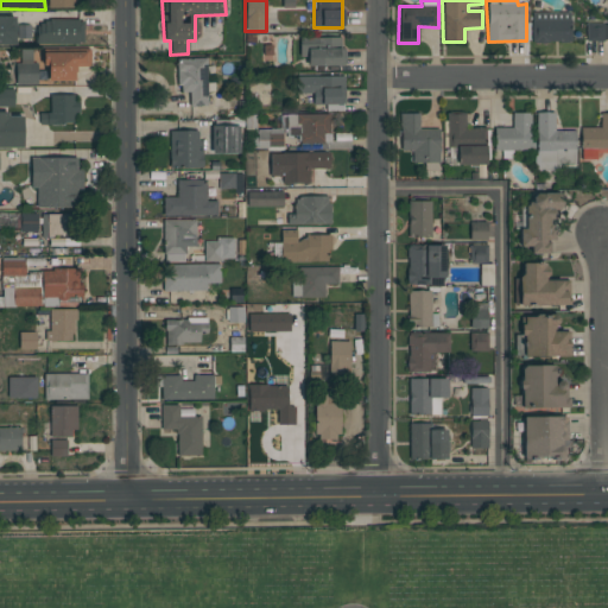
[(570,12),(532,12),(531,42),(570,43),(570,12)]
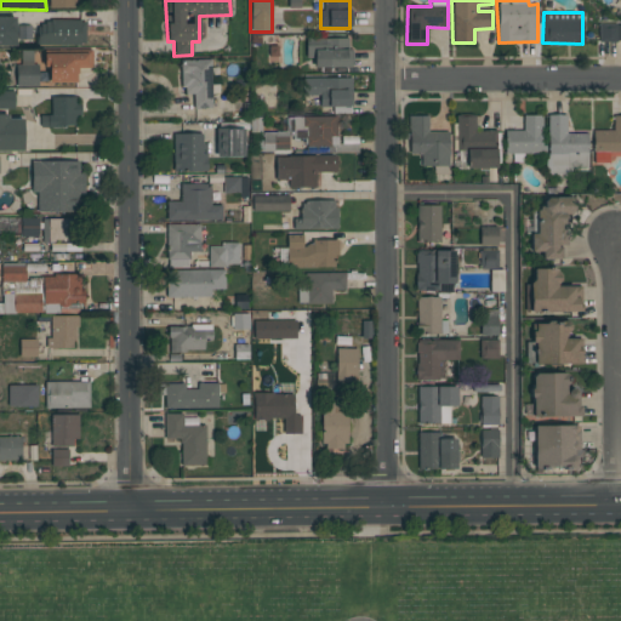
[(0,46),(16,47),(16,17),(0,16),(0,46)]
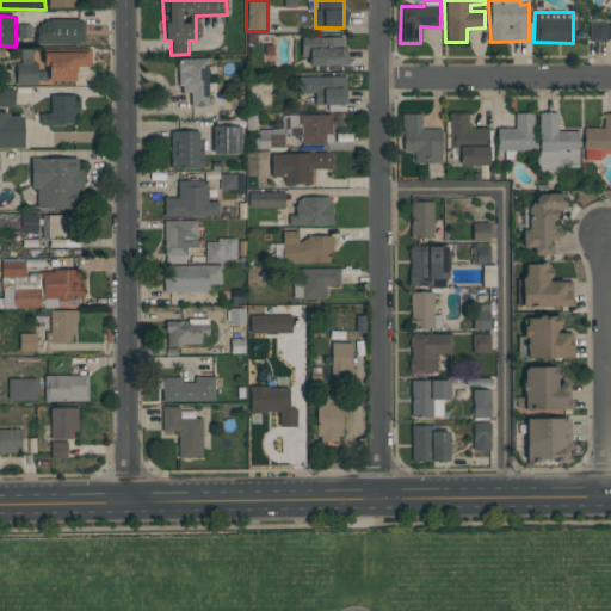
[(84,20),(36,22),(37,45),(85,44),(84,20)]
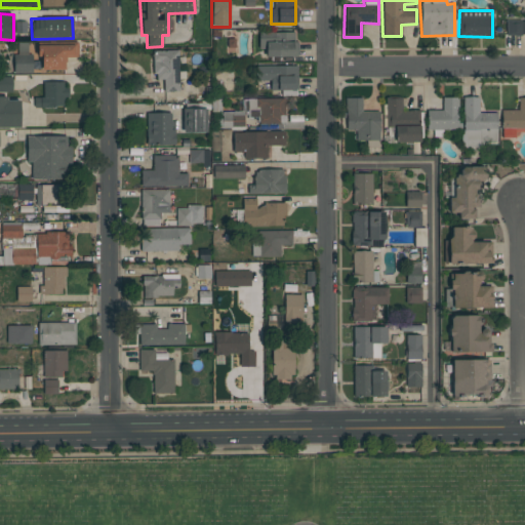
[(507,36),(524,35),(524,19),(506,21),(507,36)]
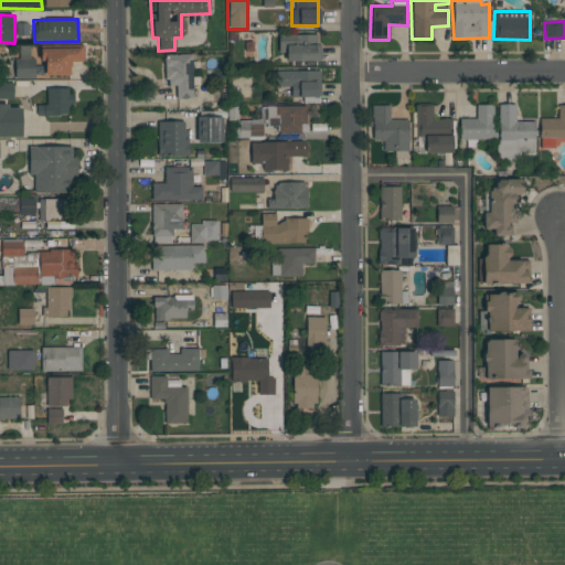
[(286,62),(319,62),(319,34),(278,35),(278,52),(285,52),(286,62)]
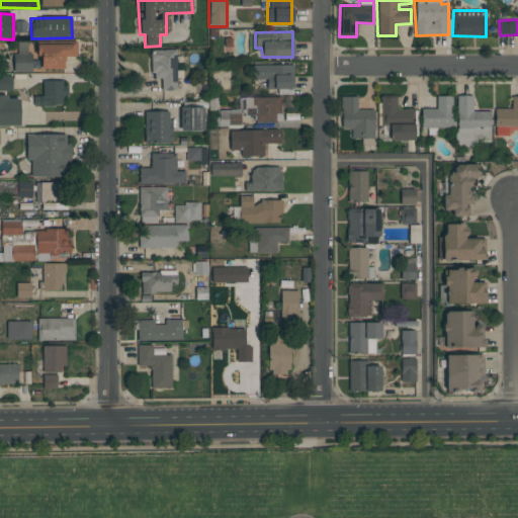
[(76,57),(76,45),(39,45),(39,69),(65,69),(64,57),(76,57)]
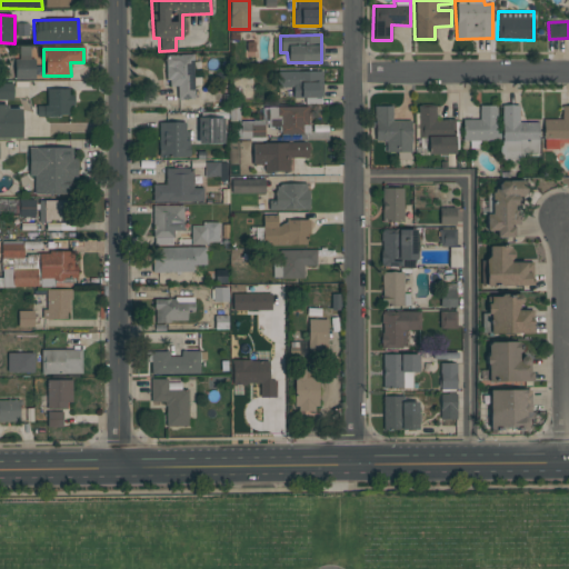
[(166,56),(167,88),(177,88),(177,100),(193,100),(192,55),(166,56)]
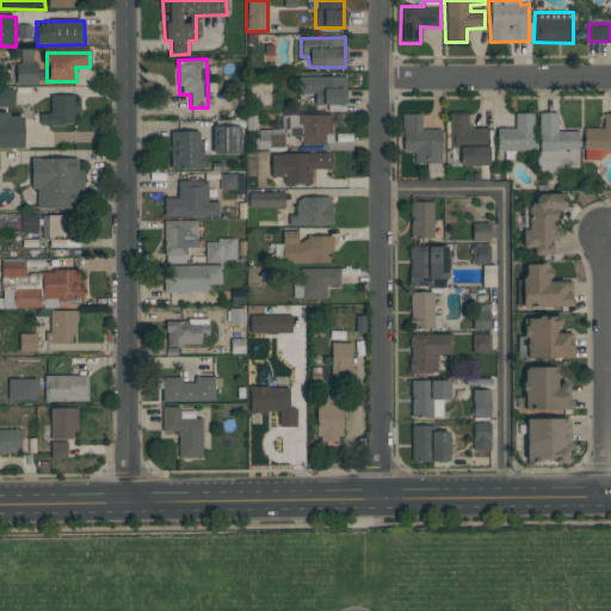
[(17,85),(37,85),(37,65),(16,65),(17,85)]
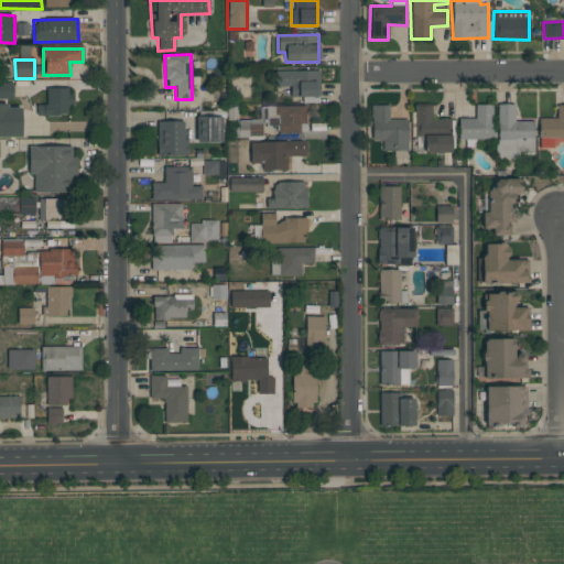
[(320,72),(277,71),(275,86),(291,87),(290,97),(308,98),(308,102),(320,104),(320,72)]
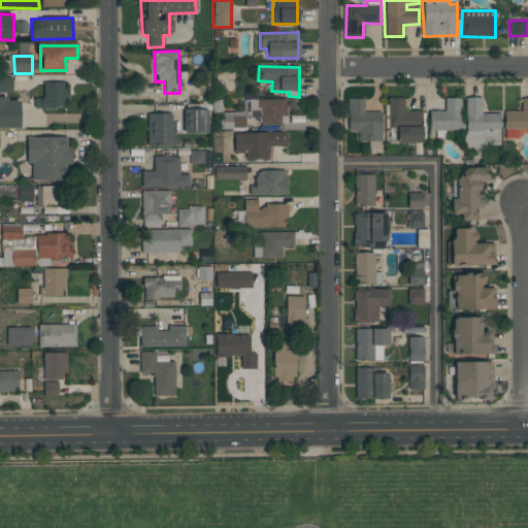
[(66,83),(43,83),(43,98),(34,98),(34,108),(66,107),(66,83)]
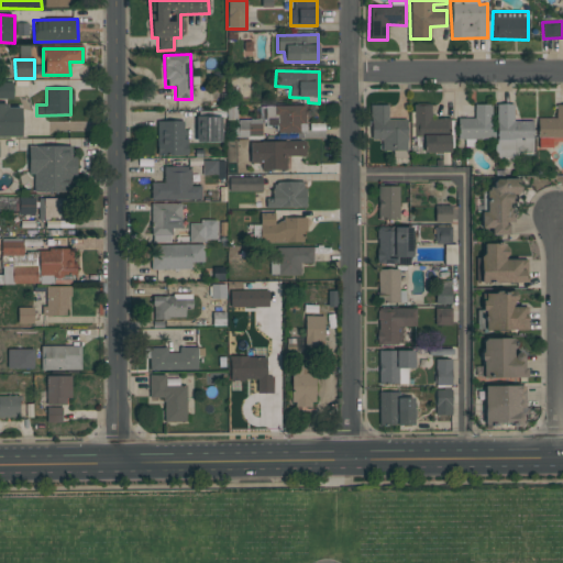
[(0,136),(22,136),(21,105),(0,105),(0,136)]
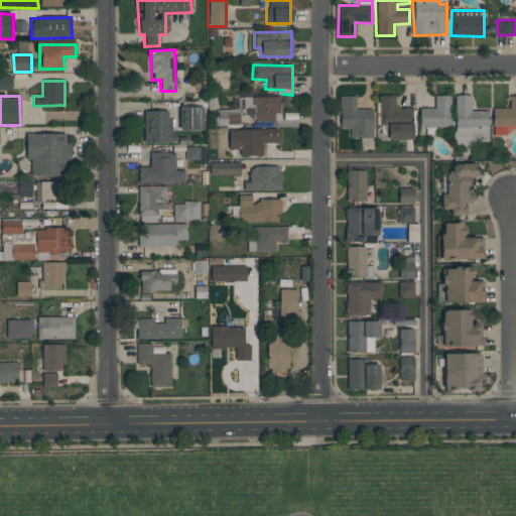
[(372,138),(373,110),(356,110),(356,97),(340,96),(339,128),(350,128),(350,138),(372,138)]
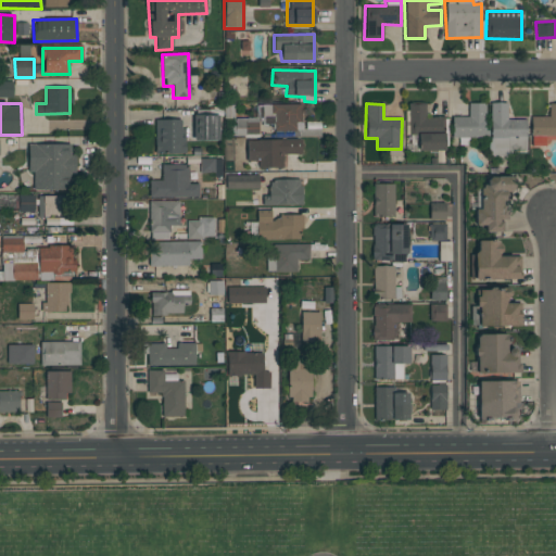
[(485,103),(468,103),(468,118),(452,117),(452,140),(462,140),(462,141),(468,142),(468,138),(484,138),(485,103)]
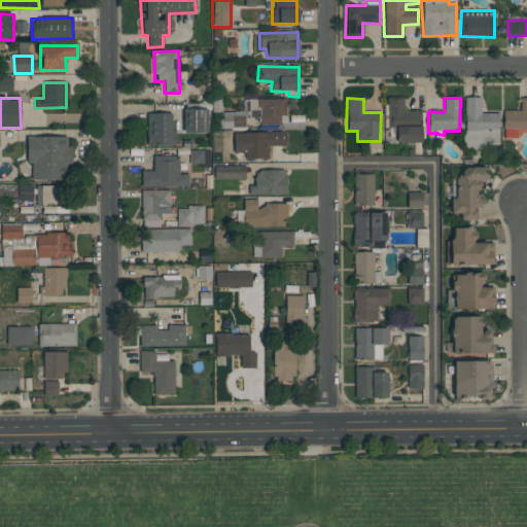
[(498,144),(498,113),(481,113),(481,98),(465,98),(464,148),(483,148),(483,144),(498,144)]
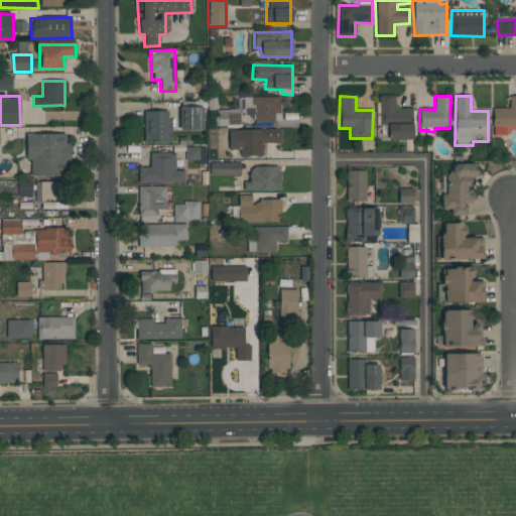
[(279,97),(244,98),(244,115),(254,115),(254,122),(280,122),(279,97)]
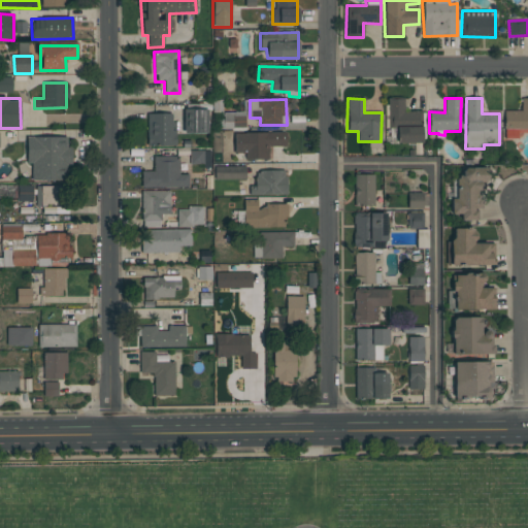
[(388,128),(397,129),(397,143),(422,143),(423,111),(403,111),(404,99),(388,99),(388,128)]
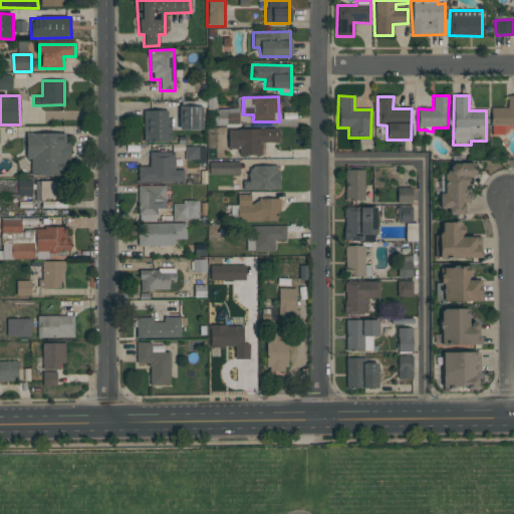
[(179,130),(202,131),(203,107),(180,107),(179,130)]
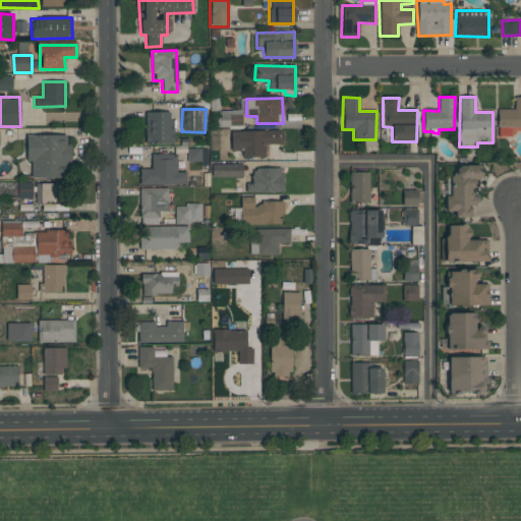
[(146,143),(173,145),(173,112),(146,112),(146,143)]
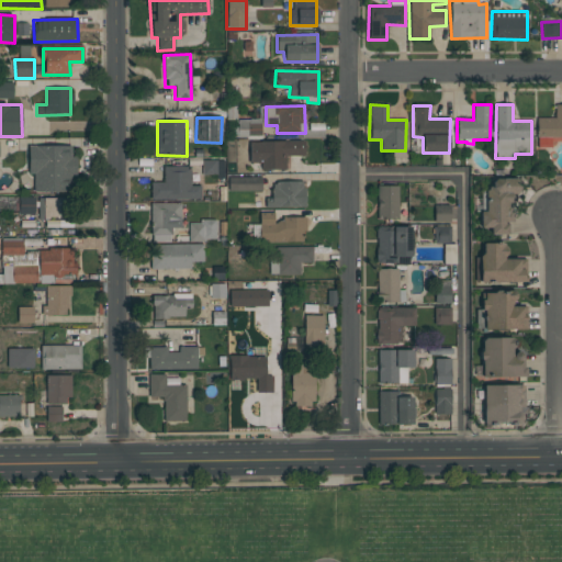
[(304,141),(249,142),(250,164),(261,164),(261,170),(287,169),(287,157),(305,156),(304,141)]
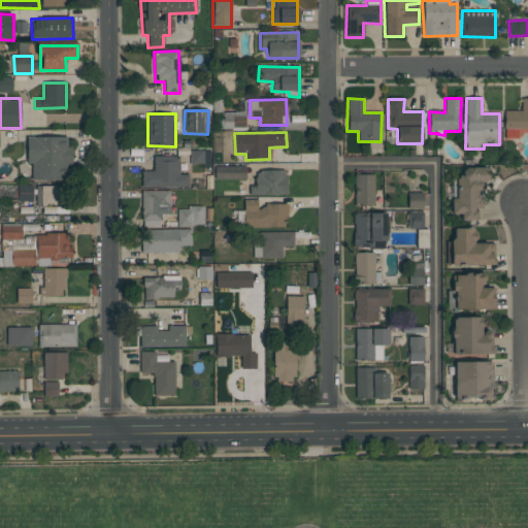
[(31,180),(67,180),(66,166),(71,165),(71,146),(67,146),(67,137),(26,137),(27,164),(31,164),(31,180)]
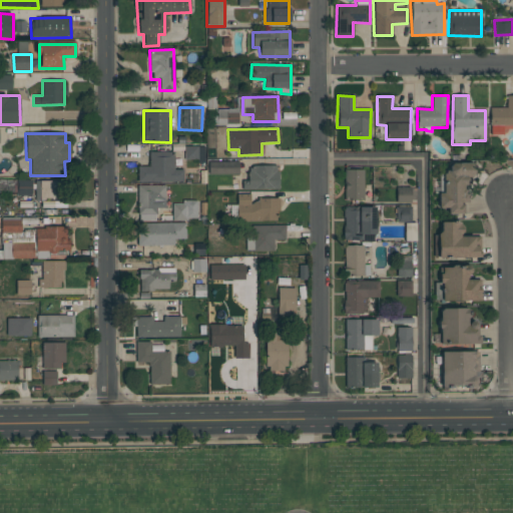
[(137,182),(182,182),(182,169),(173,169),(173,152),(149,151),(148,167),(137,166),(137,182)]
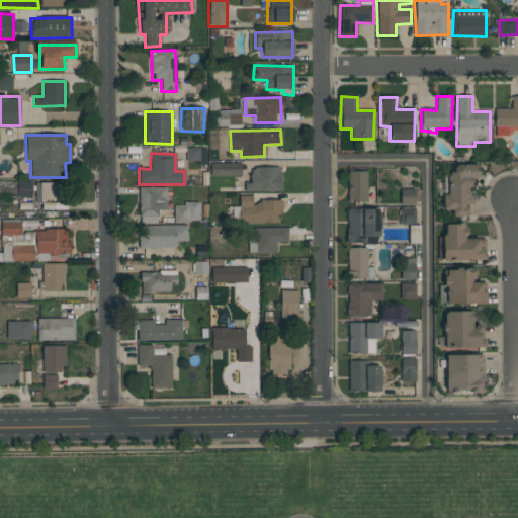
[(210,176),(241,176),(241,164),(210,163),(210,176)]
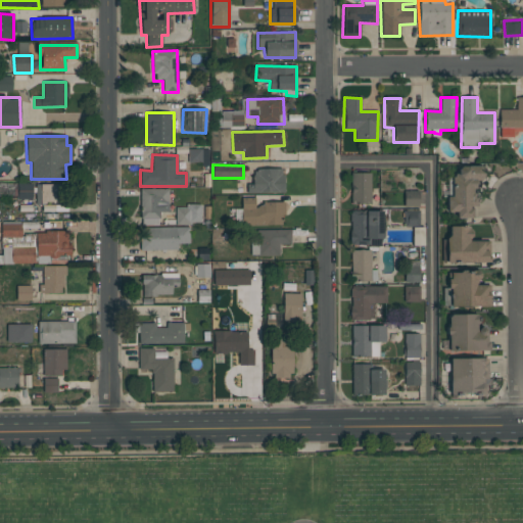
[(474,219),(474,188),(483,188),(483,167),(454,167),(454,197),(446,197),(446,211),(457,211),(457,219),(474,219)]
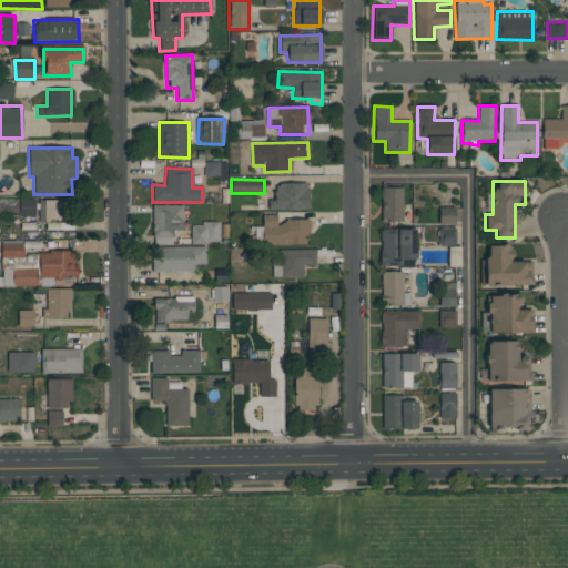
[(307,210),(307,184),(275,183),(275,201),(269,201),(269,210),(307,210)]
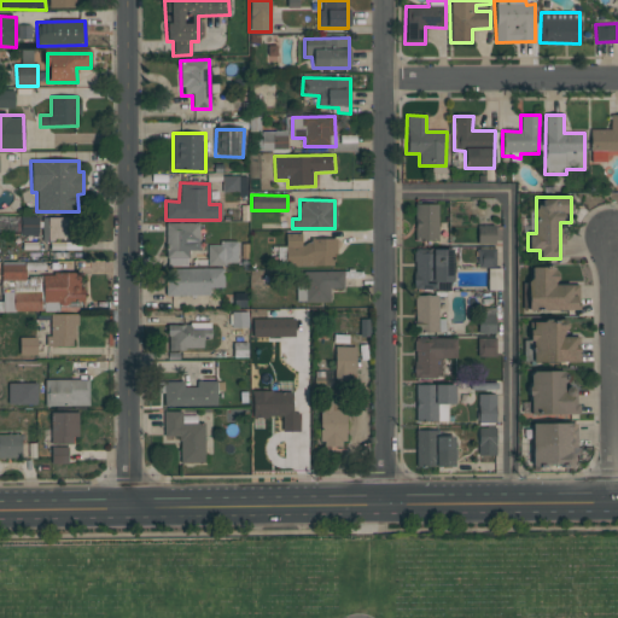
[(415,242),(438,242),(437,204),(414,205),(415,242)]
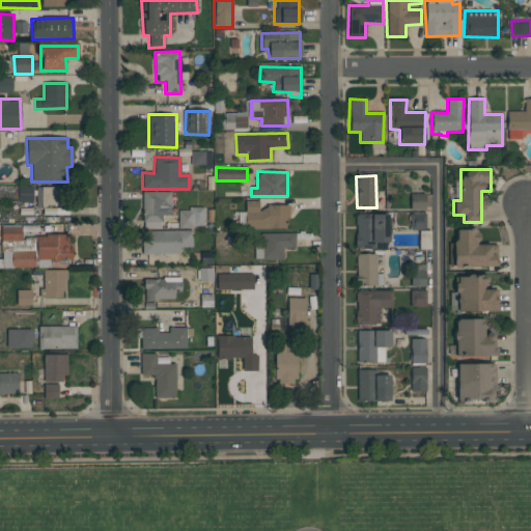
[(32,187),(15,187),(16,193),(15,193),(15,201),(32,201),(32,187)]
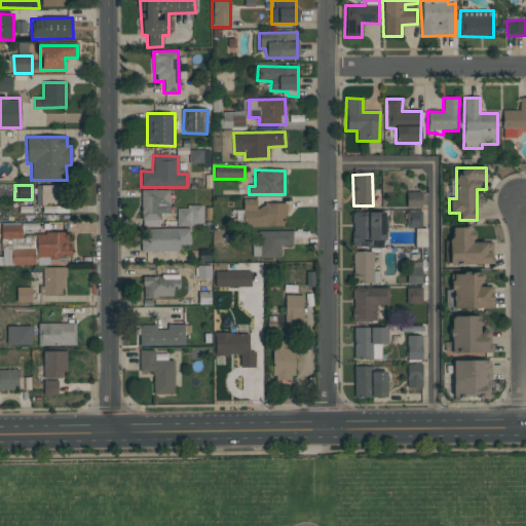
[(36,204),(61,204),(61,185),(36,186),(36,204)]
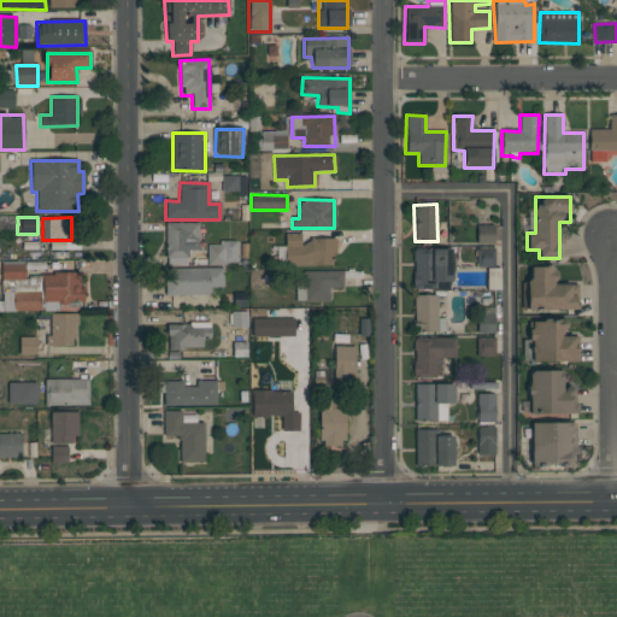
[(166,266),(188,265),(187,251),(199,251),(199,223),(165,224),(166,266)]
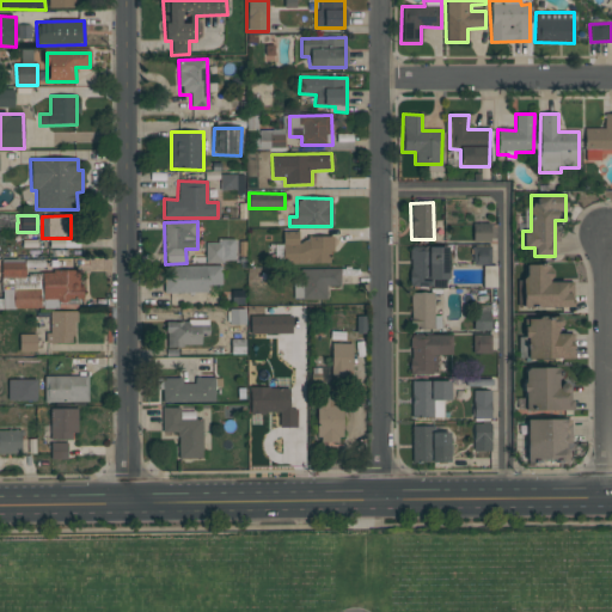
[(472,243),(490,243),(490,224),(472,224),(472,243)]
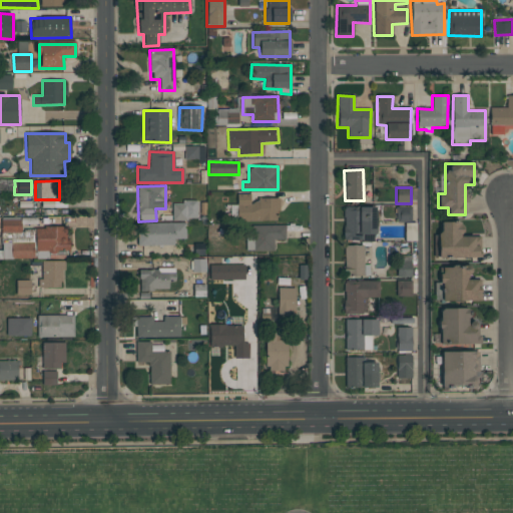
[(277,221),(277,210),(280,210),(280,199),(249,199),(249,194),(236,194),(236,205),(227,205),(227,221),(277,221)]
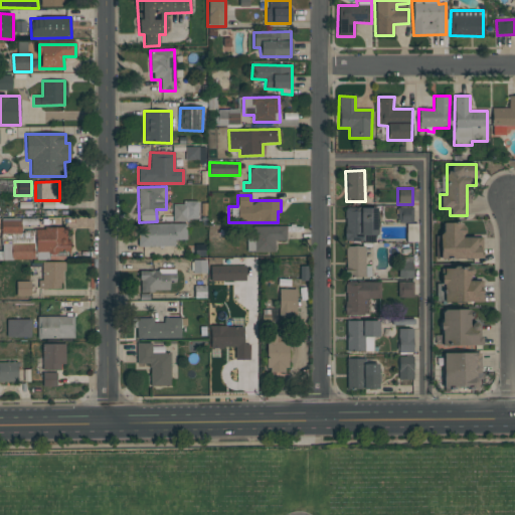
[(173,220),(197,220),(197,203),(173,203),(173,220)]
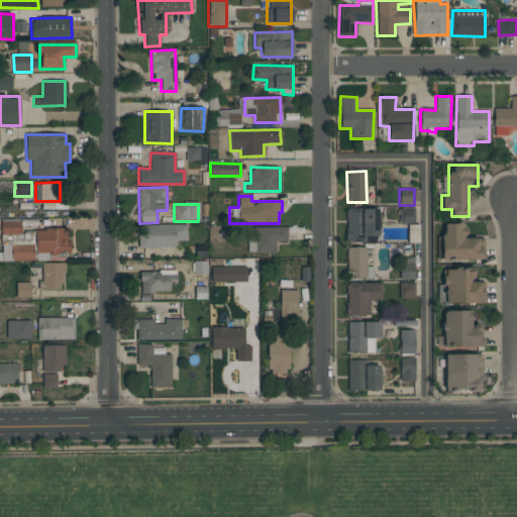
[(345,243),(378,243),(378,209),(346,208),(345,243)]
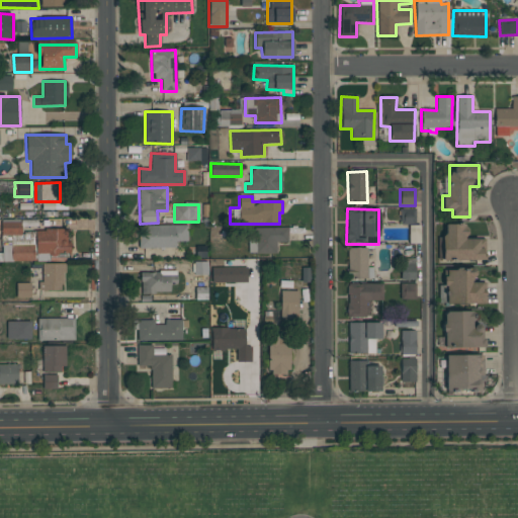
[(400,224),(415,225),(415,209),(401,208),(400,224)]
